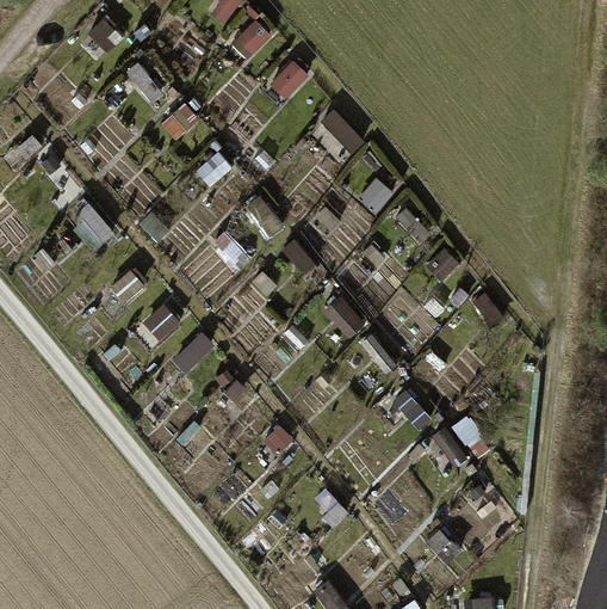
[(285,99),(308,74),(292,60),(270,85),(285,99)]
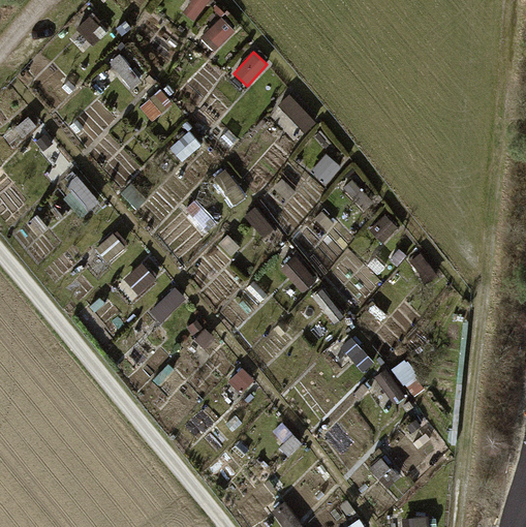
[(295,94),(282,101),(299,132),(312,125),(295,94)]
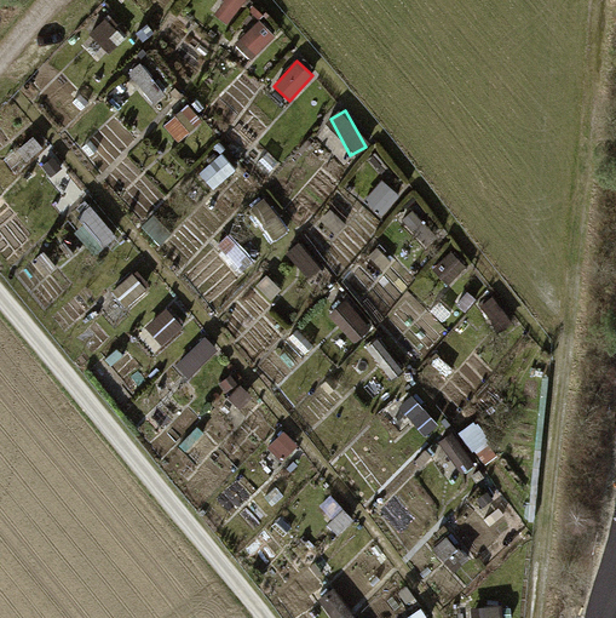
[(86,205),(74,217),(104,246),(116,234),(86,205)]
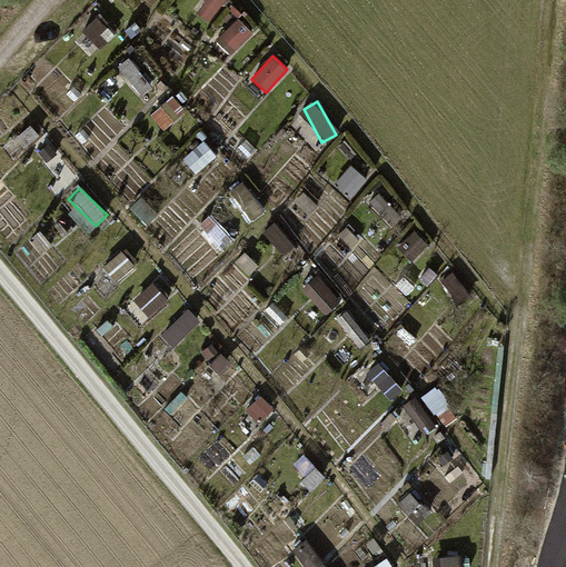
[(112,279),(131,267),(122,254),(103,265),(112,279)]
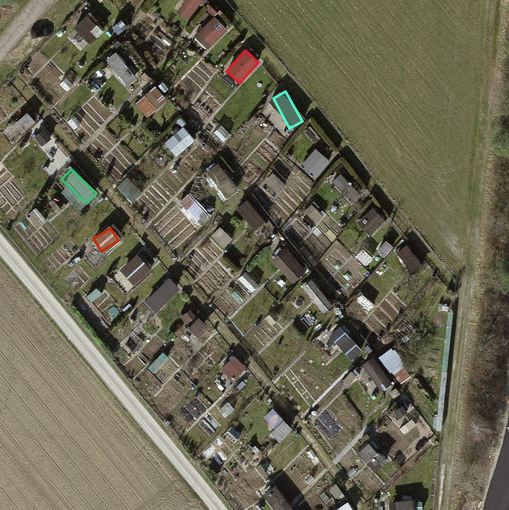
[(270,259),(293,282),(305,270),(283,247),(270,259)]
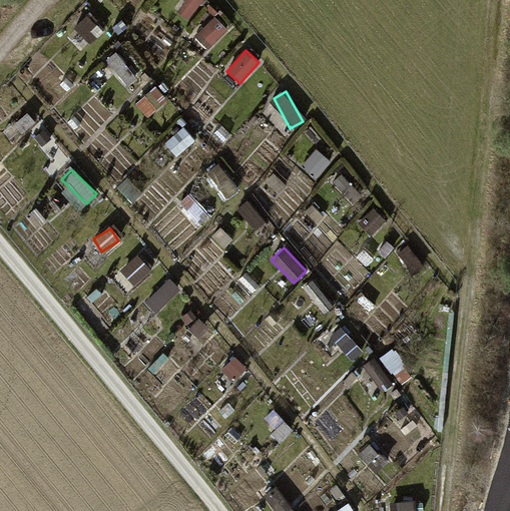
[(121,272),(135,286),(151,270),(138,256),(121,272)]
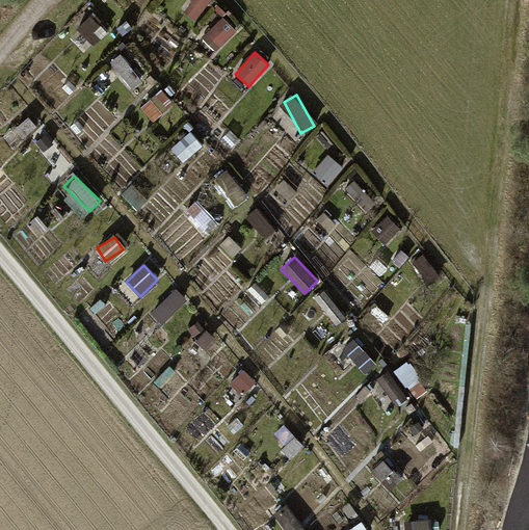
[(159,321),(184,299),(176,291),(152,313),(159,321)]
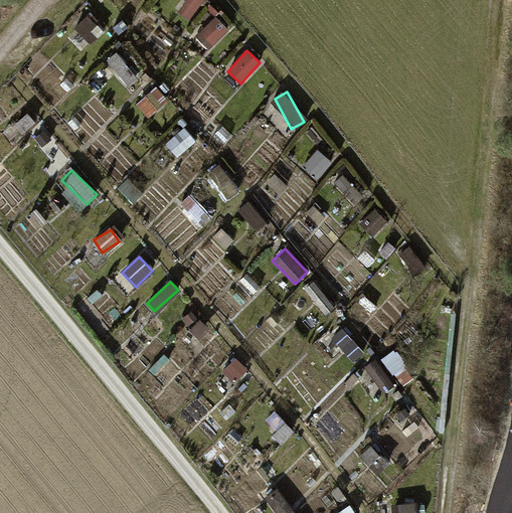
[(338,328),(327,343),(353,362),(364,347),(338,328)]
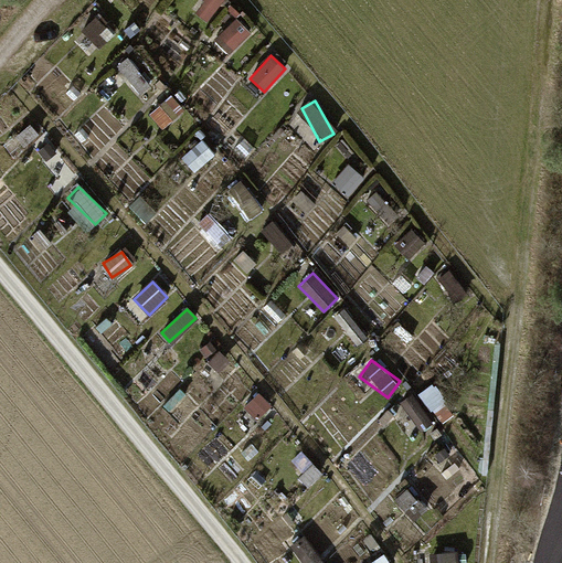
[(322,562),(305,538),(292,546),(303,562),(322,562)]
